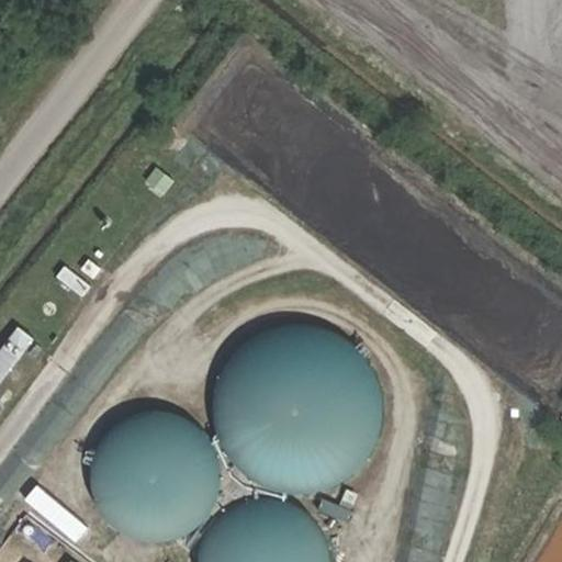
[(164,197),(175,180),(156,167),(144,183),(164,197)]
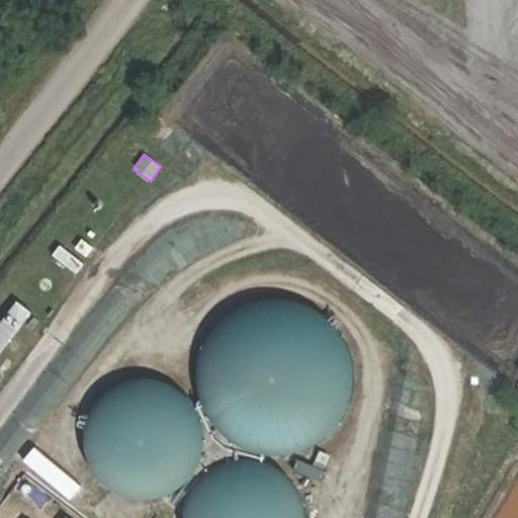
[(58,246),(52,258),(77,272),(84,260),(58,246)]
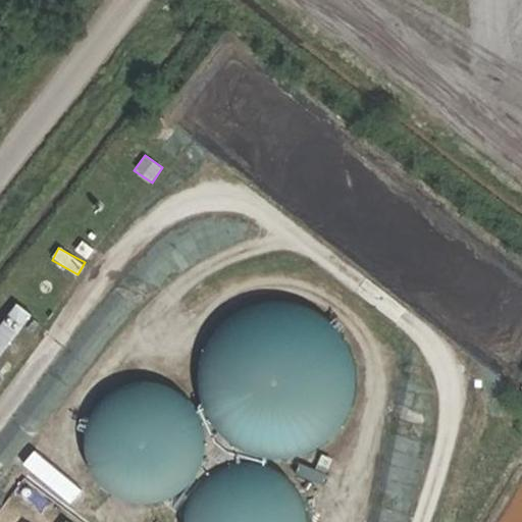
[(244,314),(301,316),(302,272),(245,270),(244,314)]
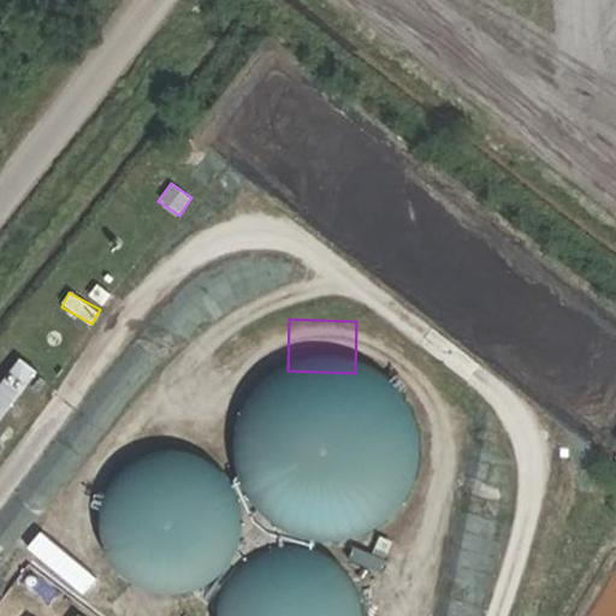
[(15,354),(0,377),(0,425),(35,367),(15,354)]
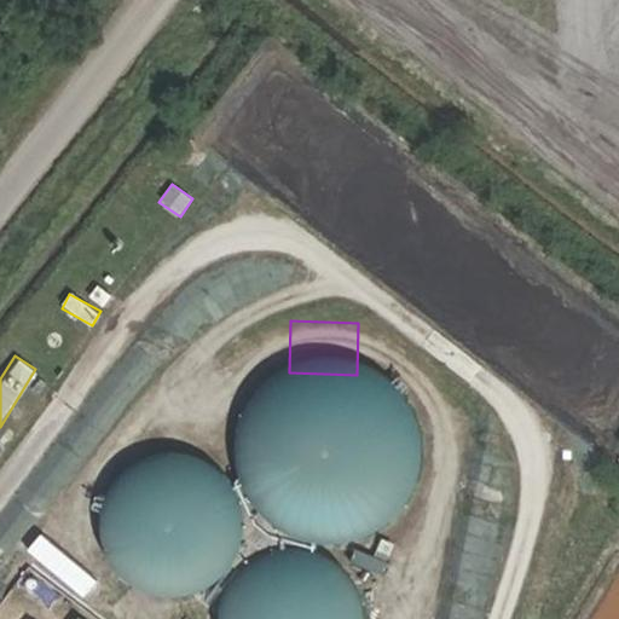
[(249,388),(288,545),(423,513),(385,356),(249,388)]
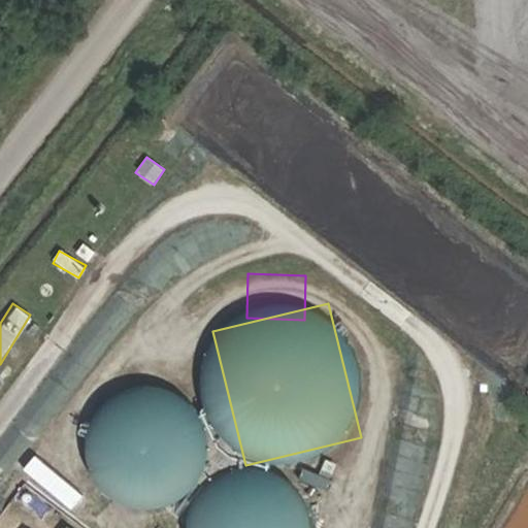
[(182,506),(191,406),(102,398),(93,498),(182,506)]
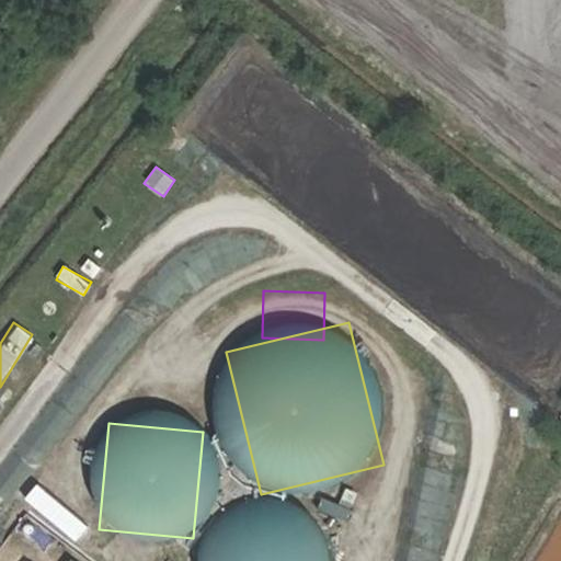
[(228,519),(224,560),(315,560),(318,527),(228,519)]
